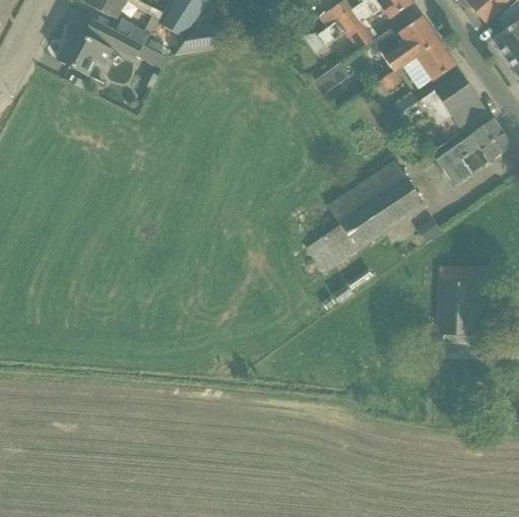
[(88,0),(87,3),(117,18),(126,0),(88,0)]
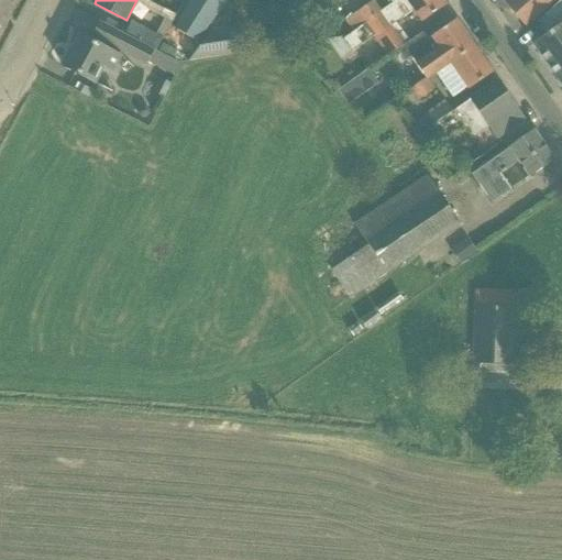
[(187,0),(173,29),(196,42),(227,0),(187,0)]
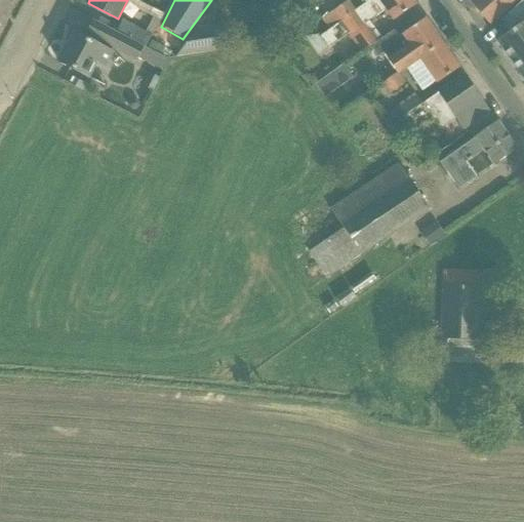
[(323,33),(320,35),(328,46),(350,32),(370,18),(386,7),(394,18),(399,15),(415,3),(413,0),(369,0),(366,2),(355,10),(329,29),(323,33)]
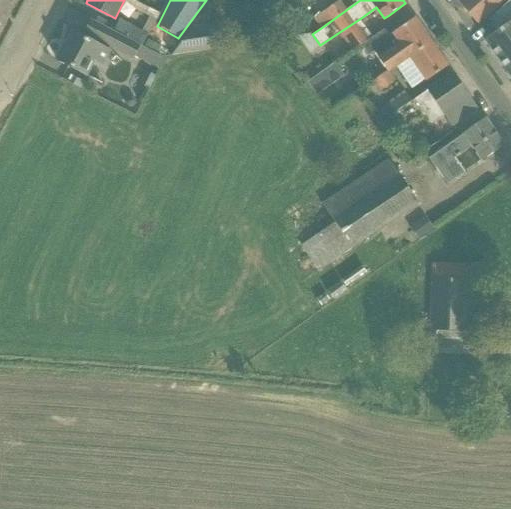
[(325,9),(314,17),(321,28),(346,10),(339,0),(325,9)]
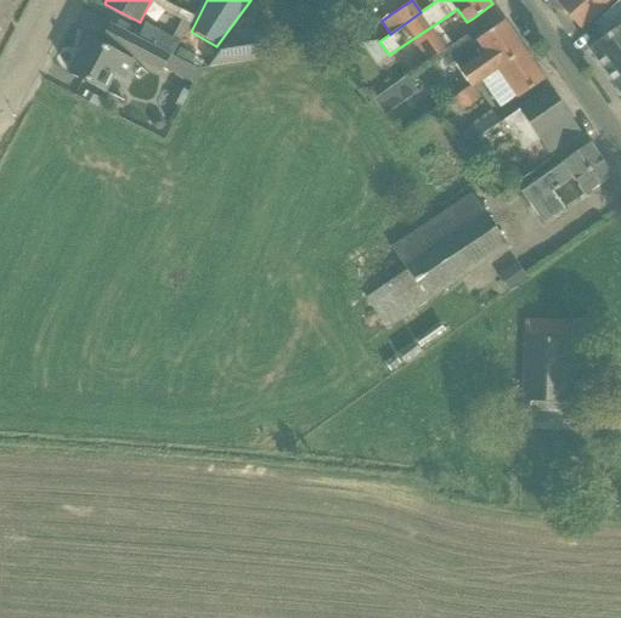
[(559,0),(558,1),(581,27),(611,0),(559,0)]
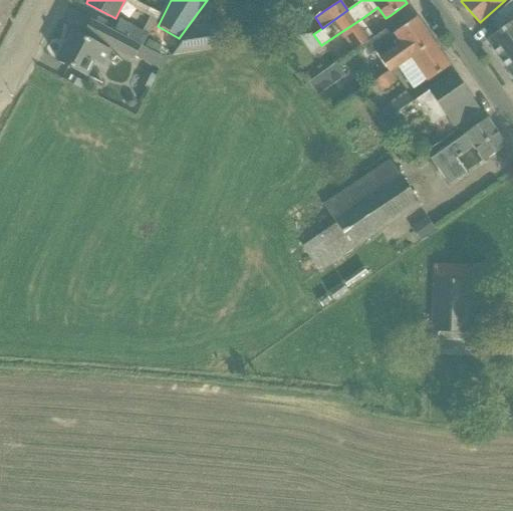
[(487,38),(501,57),(512,49),(512,0),(510,0),(497,12),(506,25),(487,38)]
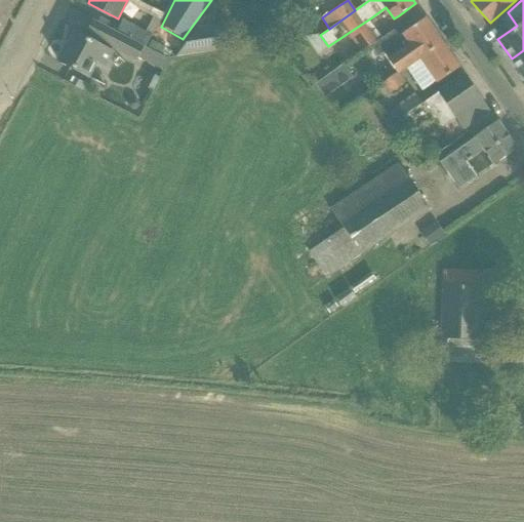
[(420,57),(442,41),(426,16),(399,35),(401,39),(385,51),(399,72),(411,63),(420,57)]
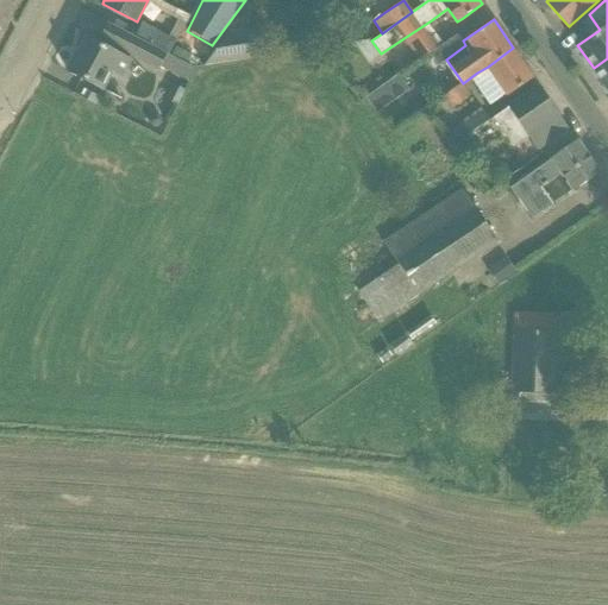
[(158,31),(142,23),(136,35),(152,42),(158,31)]
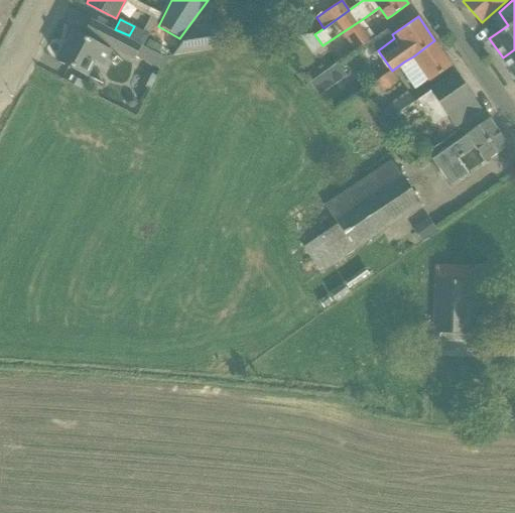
[(194,26),(172,54),(221,47),(217,23),(194,26)]
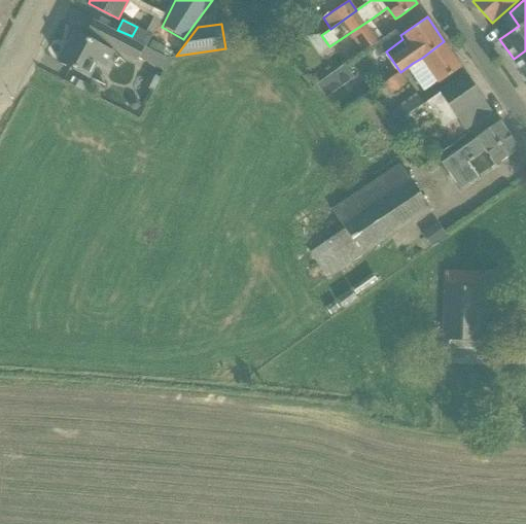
[(313,24),(297,26),(300,35),(315,33),(313,24)]
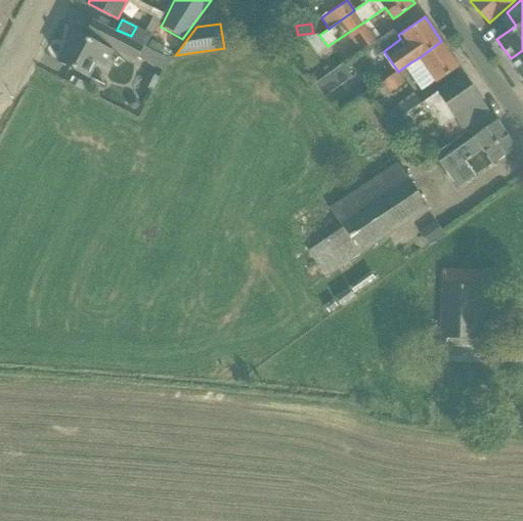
[(137,58),(138,56),(140,57),(145,46),(113,29),(105,42),(137,58)]
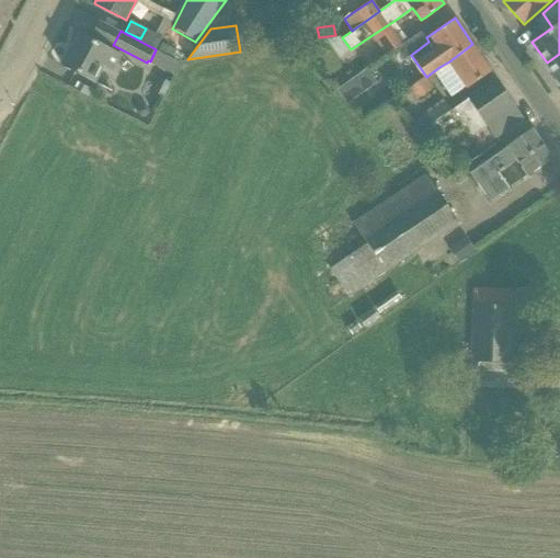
[(409,40),(397,48),(404,59),(411,55),(429,42),(426,37),(421,31),(409,40)]
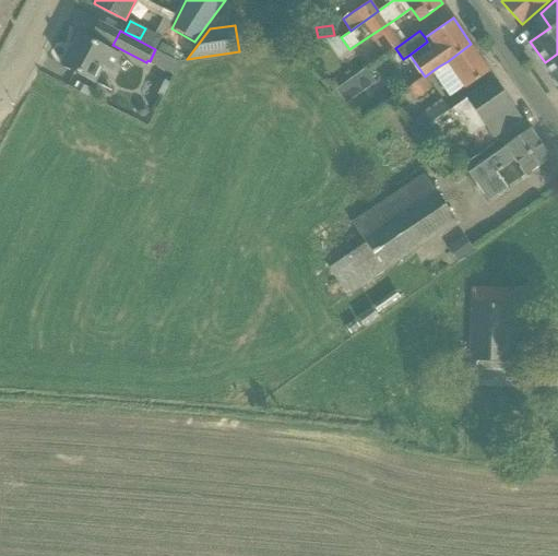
[(63,64),(82,74),(95,81),(104,64),(113,69),(120,55),(80,33),(63,64)]
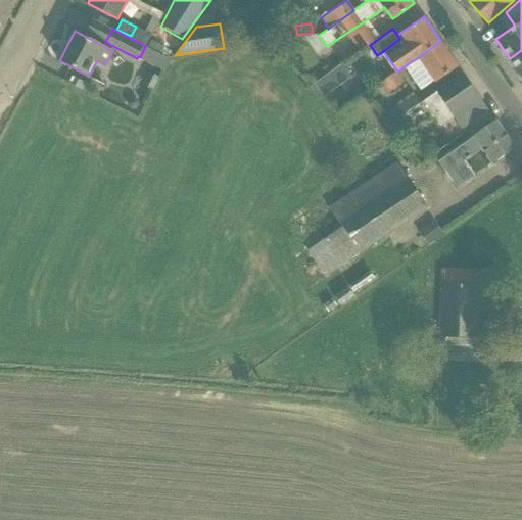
[(419,57),(406,66),(421,88),(434,79),(435,82),(458,65),(440,41),(419,57)]
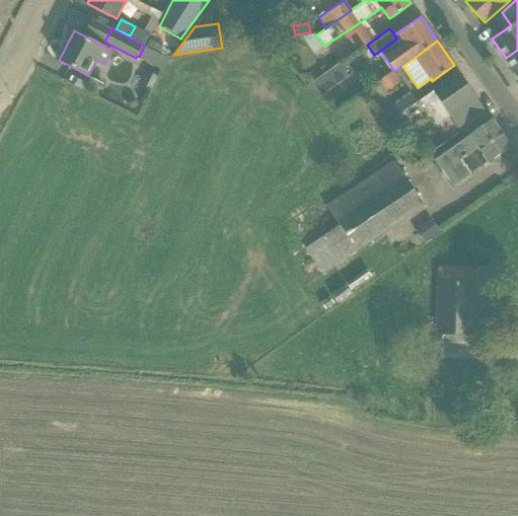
[(144,46),(139,57),(161,68),(166,56),(145,45),(144,46)]
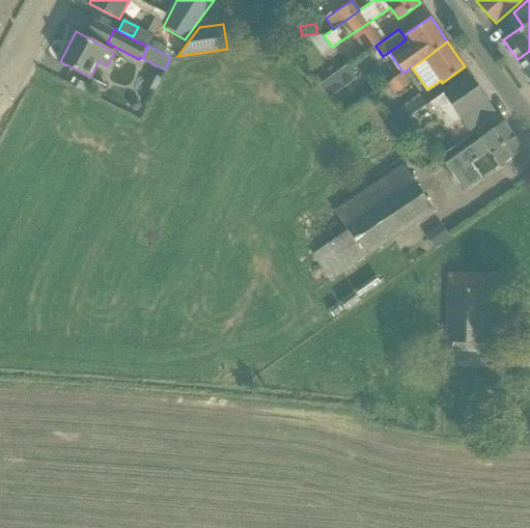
[(529,51),(518,59),(529,77),(529,51)]
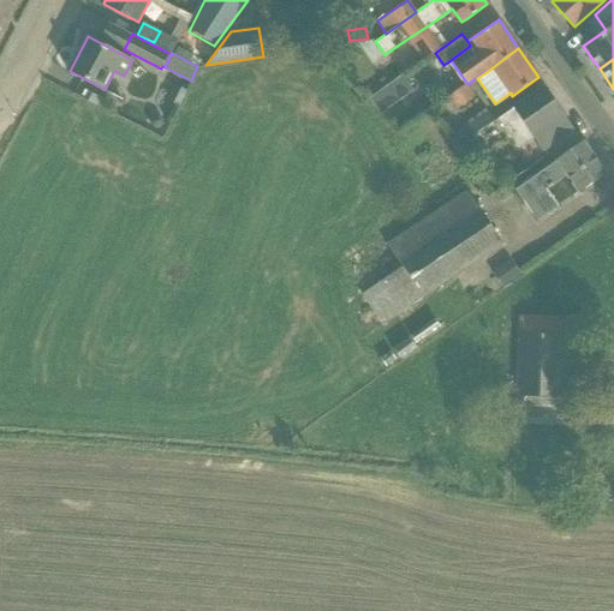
[(468,84),(452,96),(460,107),(475,95),(468,84)]
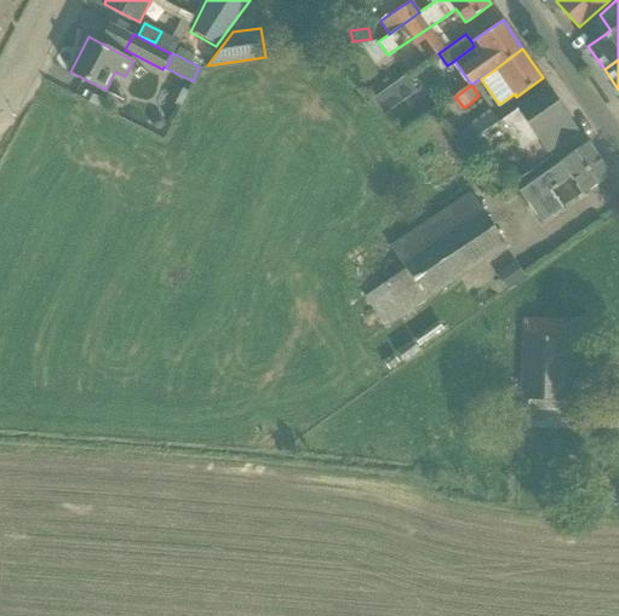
[(549,86),(504,117),(514,132),(529,143),(539,137),(548,150),(578,130),(568,115),(549,86)]
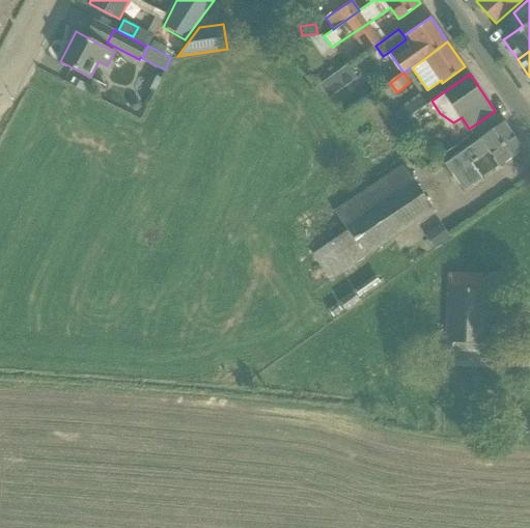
[(343,87),(333,75),(319,84),(329,98),(343,87)]
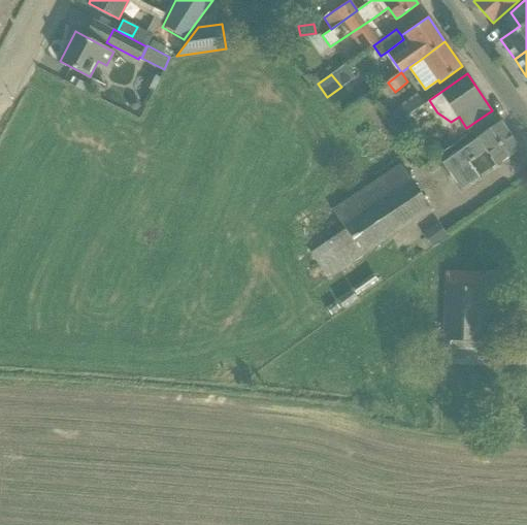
[(391,126),(405,116),(424,102),(418,93),(385,117),(391,126)]
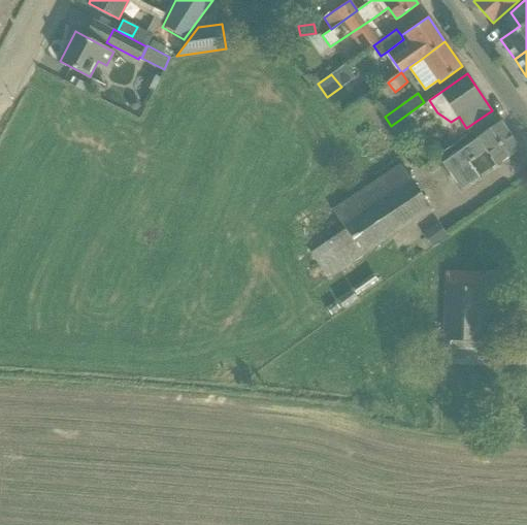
[(500,121),(484,133),(442,161),(461,188),(480,175),(479,175),(496,163),(497,164),(520,149),(500,121)]
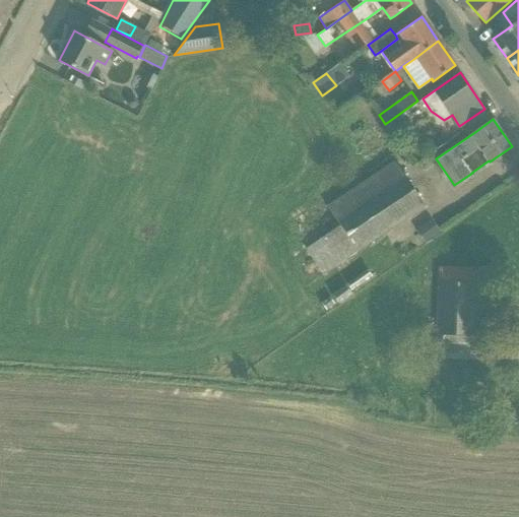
[(306,247),(323,272),(324,273),(425,204),(395,162),(328,207),(339,224),(306,247)]
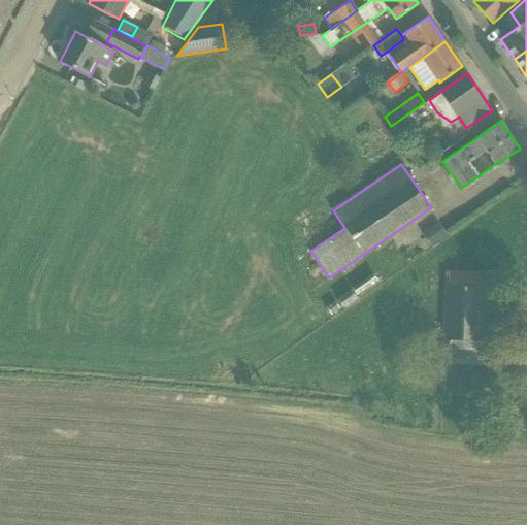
[(141,232),(147,243),(162,234),(156,224),(141,232)]
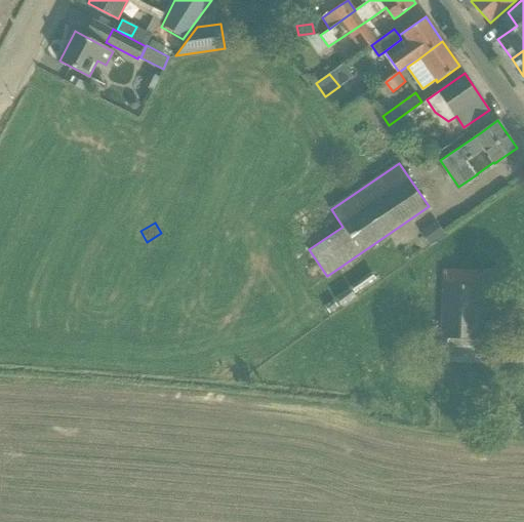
[(443,270),(441,353),(482,354),(483,284),(484,271),(443,270)]
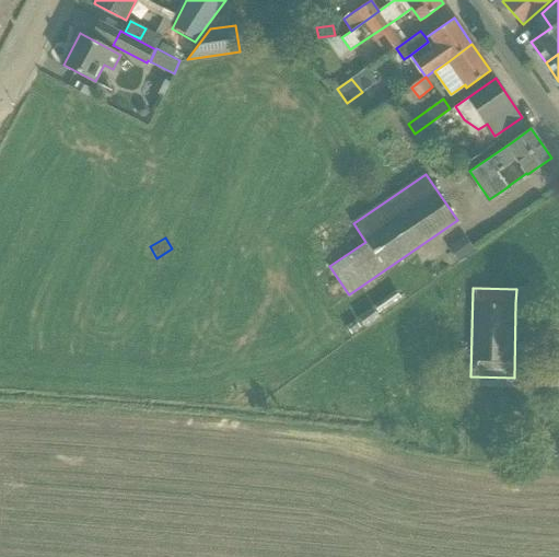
[(374,304),(380,312),(402,297),(396,289),(374,304)]
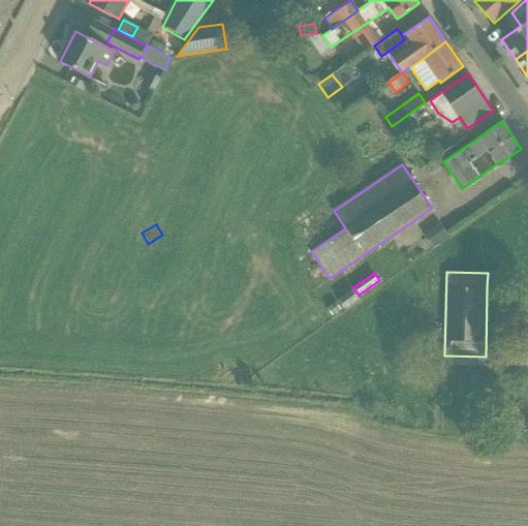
[(356,297),(351,288),(338,299),(343,306),(356,297)]
